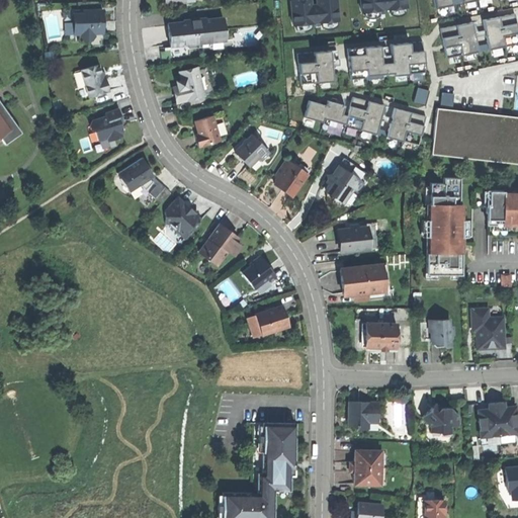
[(288,0),(291,27),(344,22),(341,0),(288,0)]
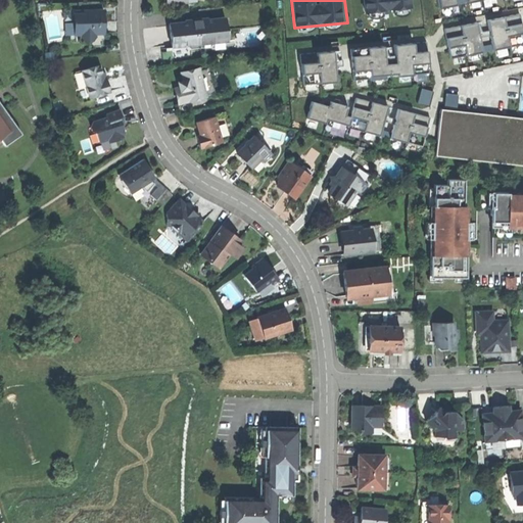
[(362,0),(364,15),(416,10),(415,0),(362,0)]
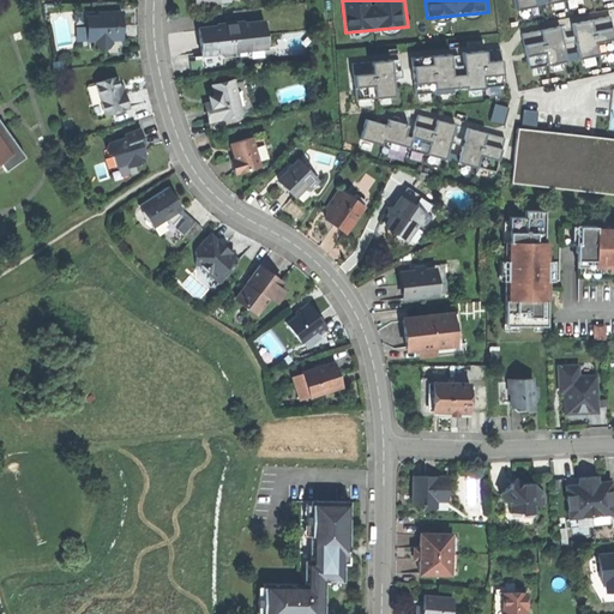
[(98,17),(88,18),(88,34),(92,32),(96,36),(96,41),(96,44),(100,48),(108,48),(112,43),(112,40),(122,40),(122,28),(122,17),(110,17),(110,13),(98,13),(98,17)]
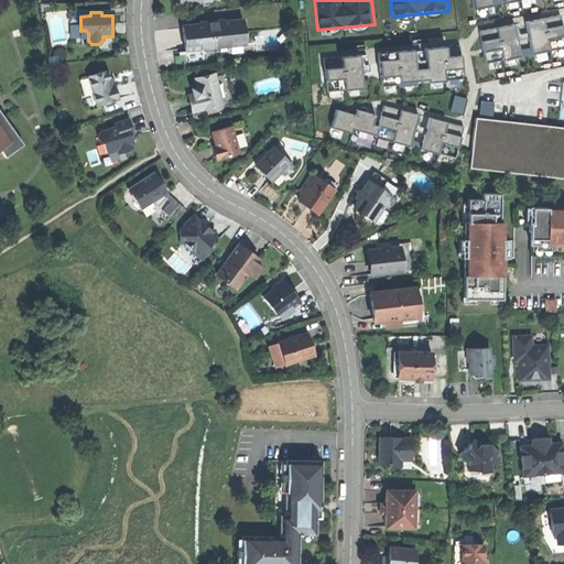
[(546,12),(529,14),(534,47),(553,44),(551,32),(563,30),(563,17),(548,20),(546,12)]
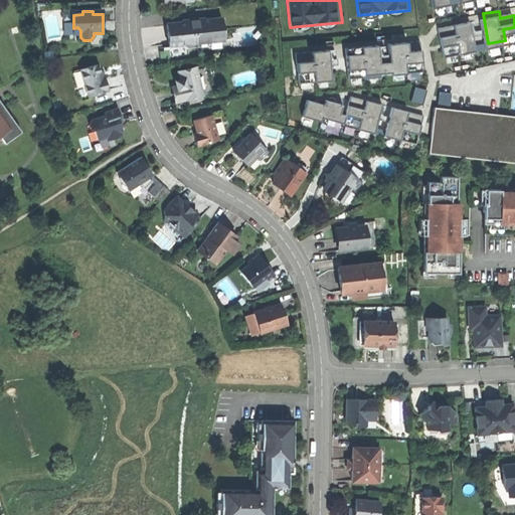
[(458,28),(443,31),(445,40),(460,38),(461,47),(479,44),(473,15),(456,18),(458,28)]
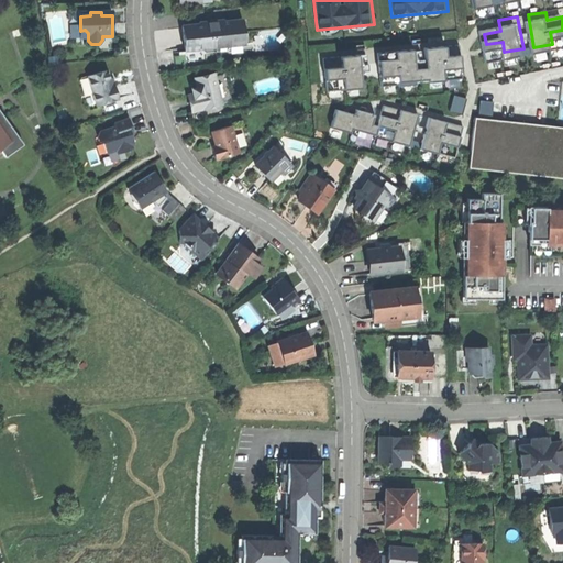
[(183,39),(184,51),(187,51),(199,50),(203,53),(225,51),(229,46),(242,45),(244,44),(242,20),(223,22),(217,24),(214,21),(208,23),(208,25),(198,24),(181,26),(183,39)]
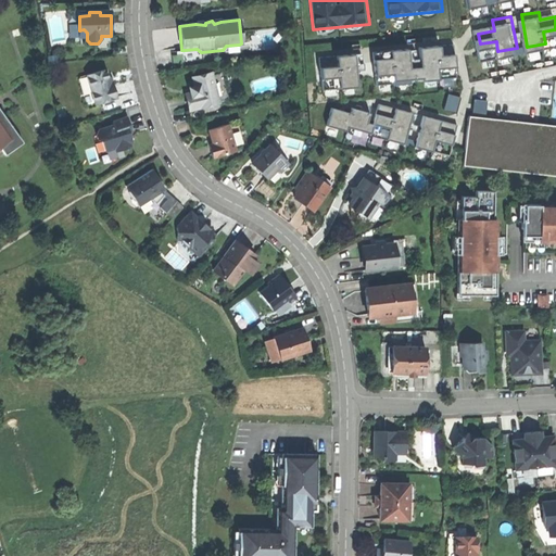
[(394,49),(377,51),(378,67),(395,66),(396,72),(424,70),(425,72),(441,71),(440,59),(458,58),(457,46),(443,47),(442,38),(422,39),(424,58),(413,59),(411,40),(393,41),(394,49)]
